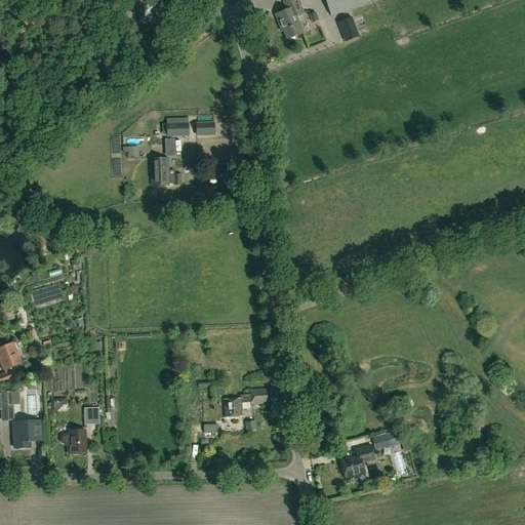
[(304,33),(296,15),(304,13),(298,0),(282,0),(286,10),(275,15),(280,28),(282,27),(287,40),(304,33)]
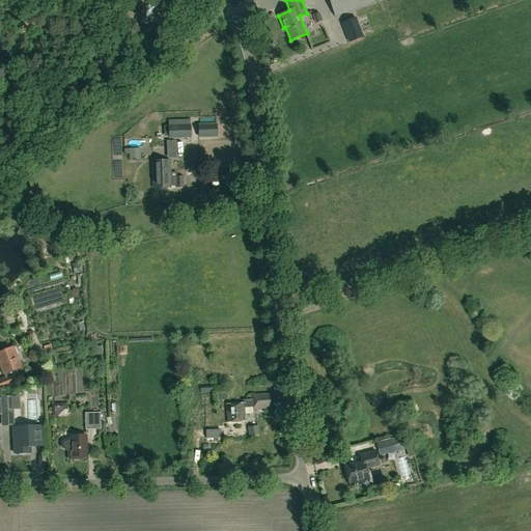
[(328,0),(335,18),(379,0),(328,0)]
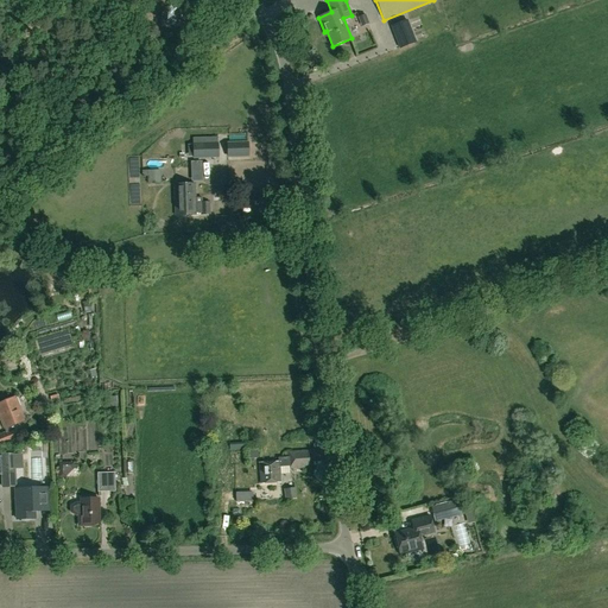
[(400,49),(416,43),(407,19),(391,26),(400,49)]
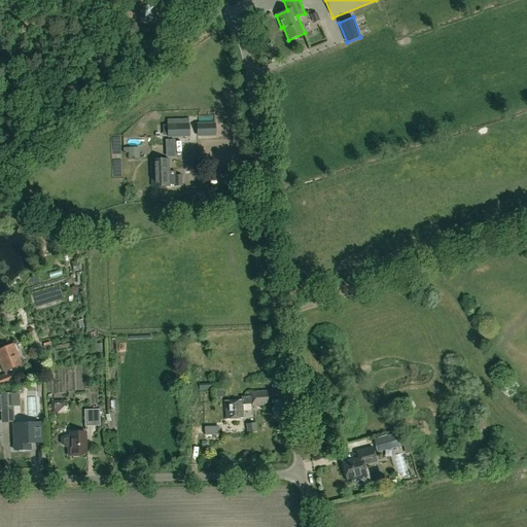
[(168,137),(189,136),(188,119),(168,119),(168,137)]
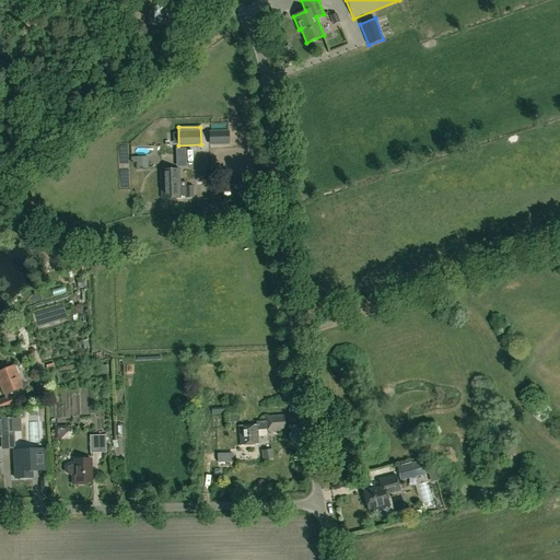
[(210,143),(229,142),(229,131),(209,132),(210,143)]
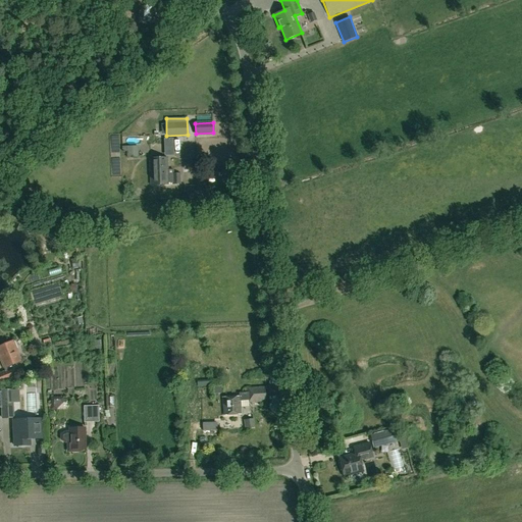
[(138,157),(138,146),(126,146),(126,157),(138,157)]
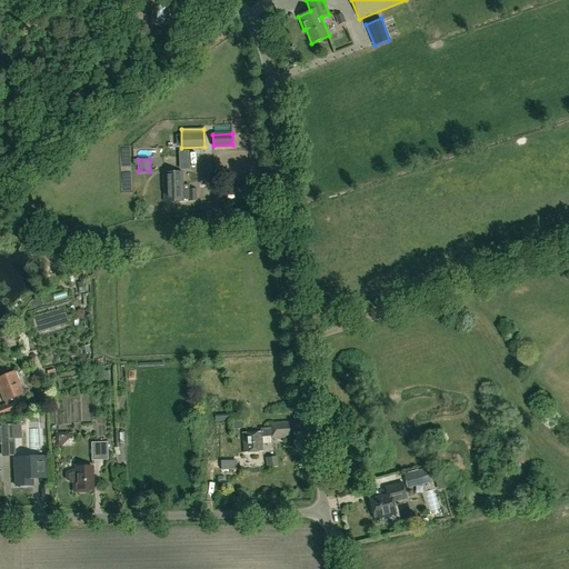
[(183,191),(182,172),(163,172),(165,202),(183,201),(183,200),(189,200),(189,201),(197,200),(196,189),(188,190),(188,191),(183,191)]
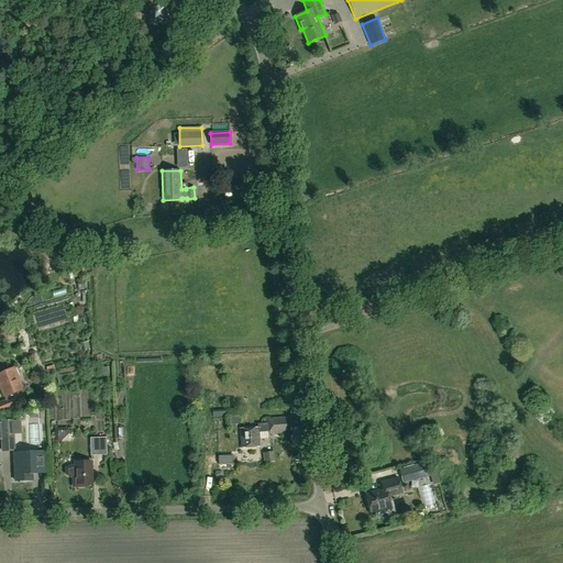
[(0,386),(4,397),(6,400),(0,401),(0,415),(18,408),(12,394),(22,389),(14,368),(0,373),(0,386)]
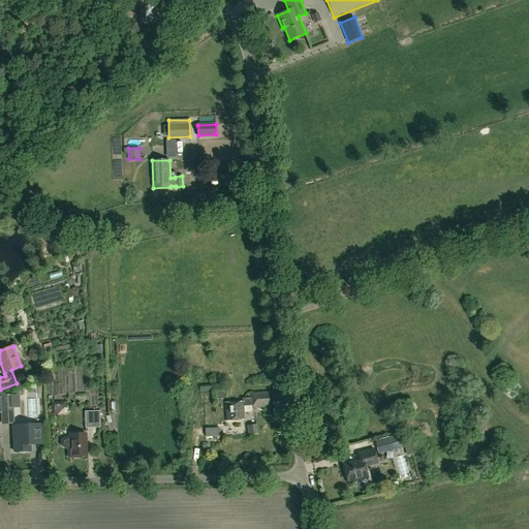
[(226,421),(244,419),(243,406),(251,406),(251,408),(269,407),(268,392),(251,393),(251,398),(242,398),(242,402),(225,403),(226,421)]
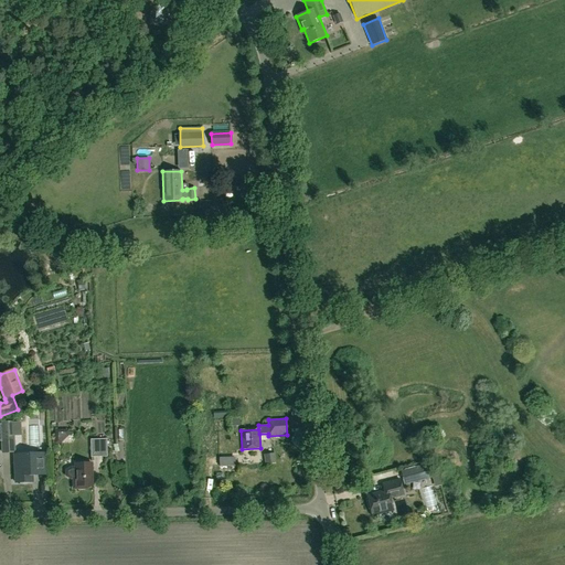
[(3,452),(14,452),(12,422),(1,422),(3,452)]
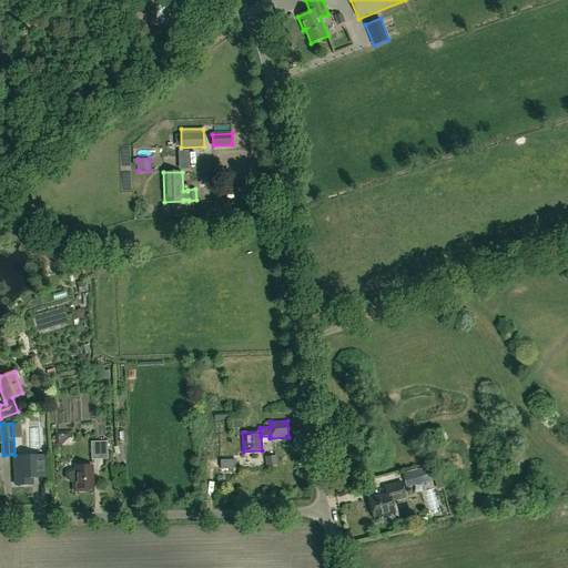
[(57,445),(61,445),(68,438),(68,433),(57,434),(57,445)]
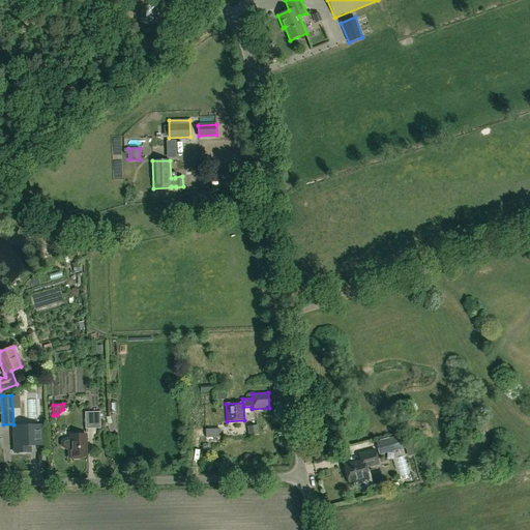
[(85,429),(100,429),(100,411),(85,412),(85,429)]
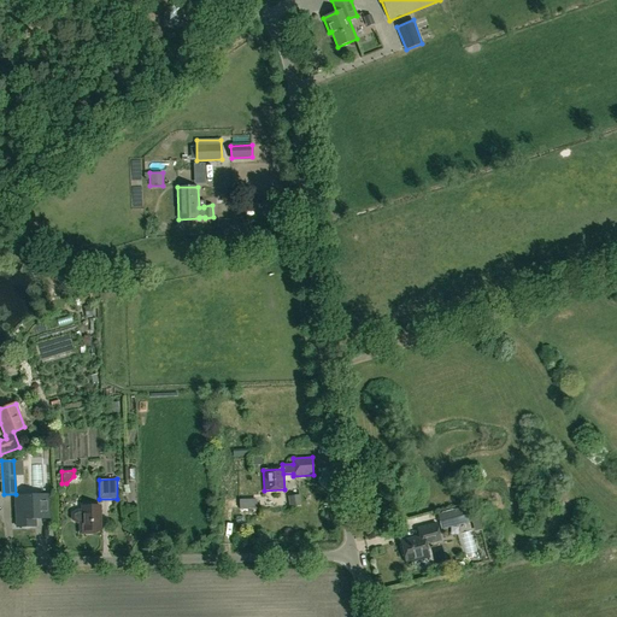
[(16,497),(17,527),(35,527),(35,519),(50,518),(48,495),(16,497)]
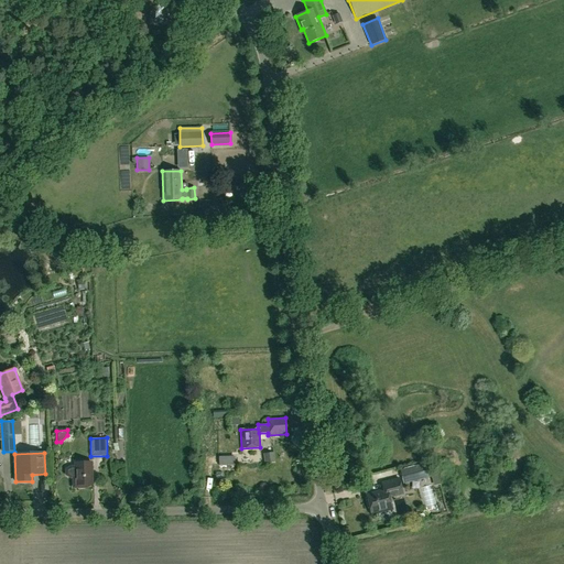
[(267,454),(268,463),(275,462),(274,453),(267,454)]
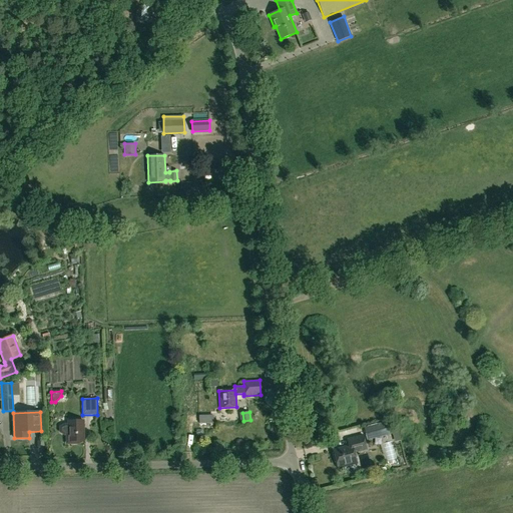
[(84,441),(83,421),(68,421),(69,425),(64,425),(60,428),(60,432),(64,435),(66,435),(67,444),(77,444),(79,441),(84,441)]
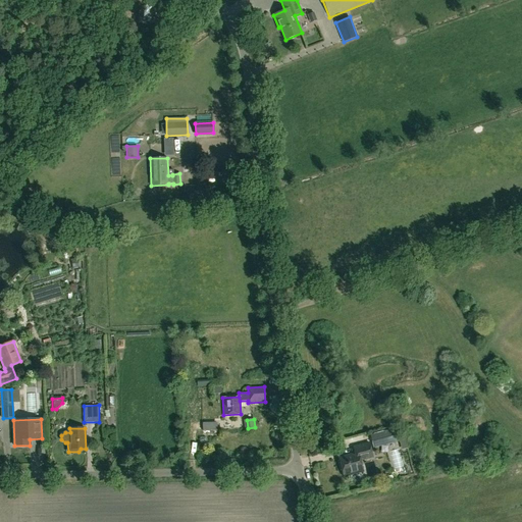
[(397,428),(370,435),(373,448),(379,447),(400,441),(397,428)]
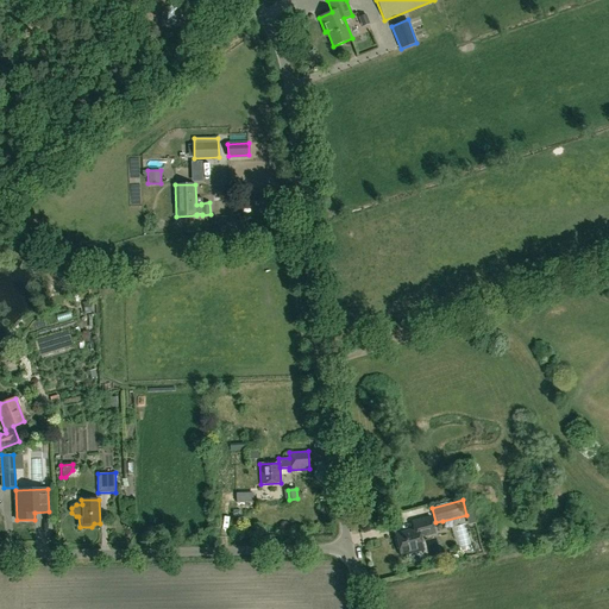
[(400,553),(424,547),(420,537),(434,533),(431,518),(412,522),(414,532),(396,537),(400,553)]
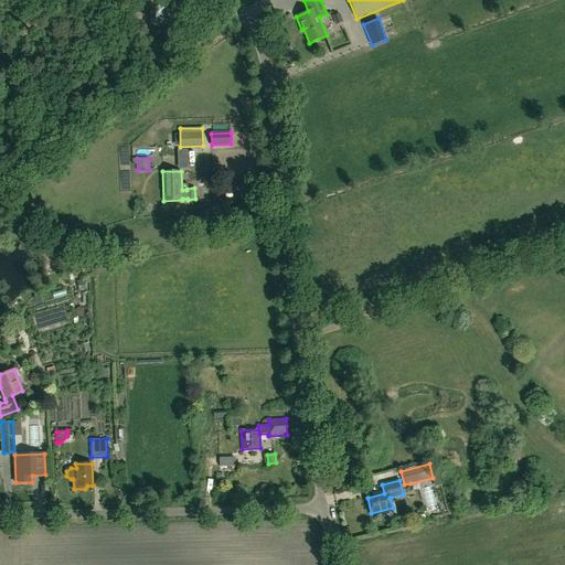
[(424,487),(429,511),(440,509),(434,484),(424,487)]
